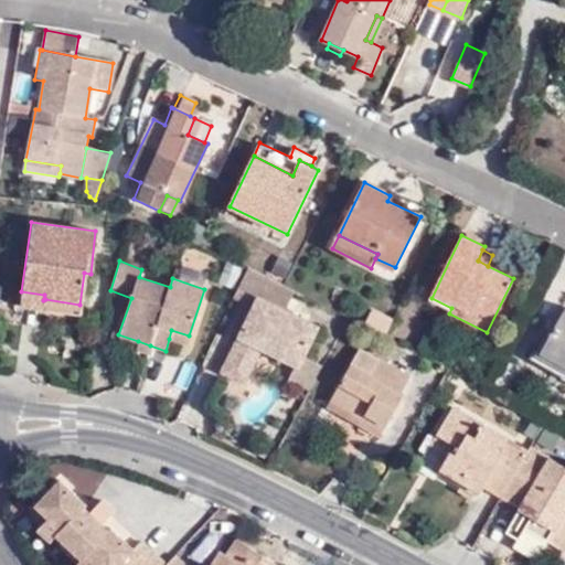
[(234,289),(240,269),(225,264),(219,284),(234,289)]
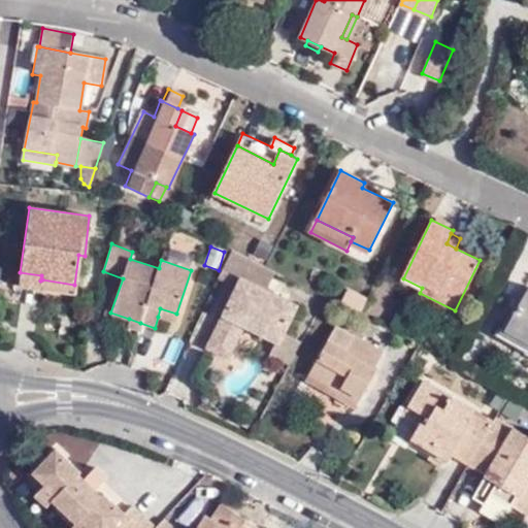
[(236,299),(231,297),(208,349),(226,356),(234,338),(236,339),(242,326),(275,341),(268,356),(288,365),(299,341),(281,333),(294,306),(263,292),(272,273),(229,253),(217,279),(235,289),(238,282),(243,284),(236,299)]
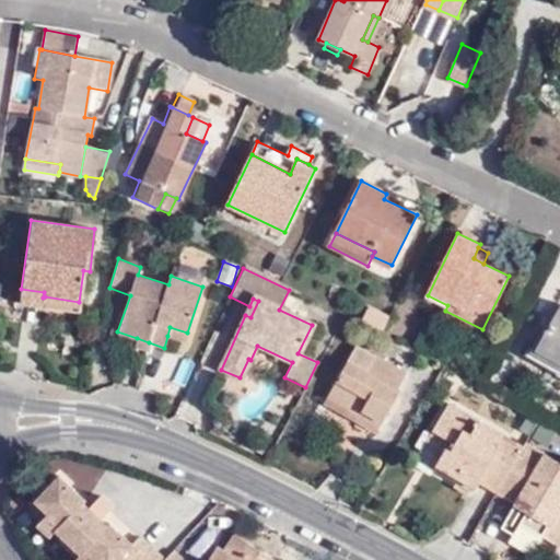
[(44,292),(21,289),(20,304),(45,308),(44,306),(45,296),(43,298),(44,292)]
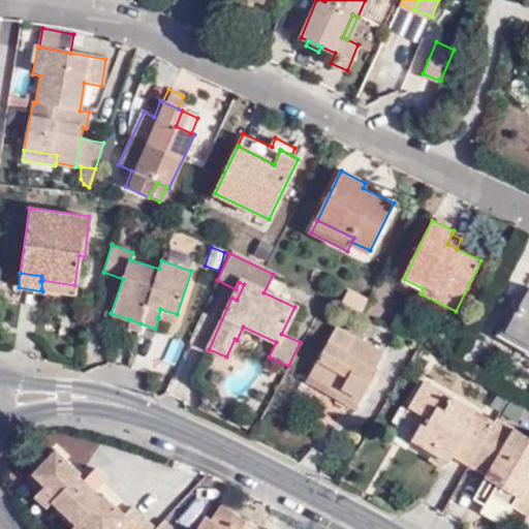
[(42,280),(41,289),(74,293),(74,285),(42,280)]
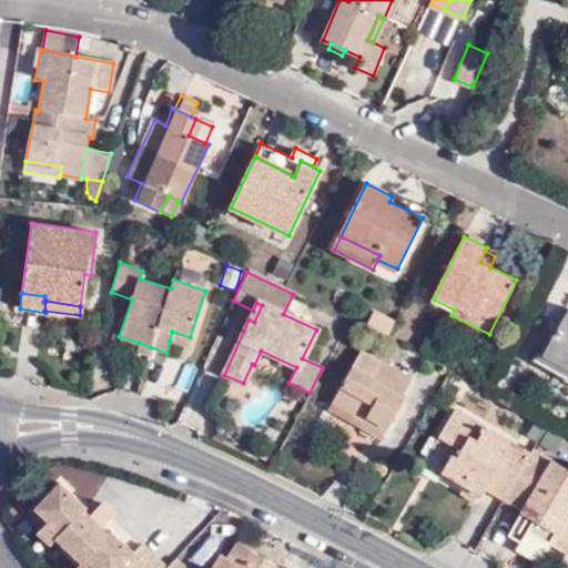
[(253,311),(249,320),(254,322),(262,305),(256,303),(253,311)]
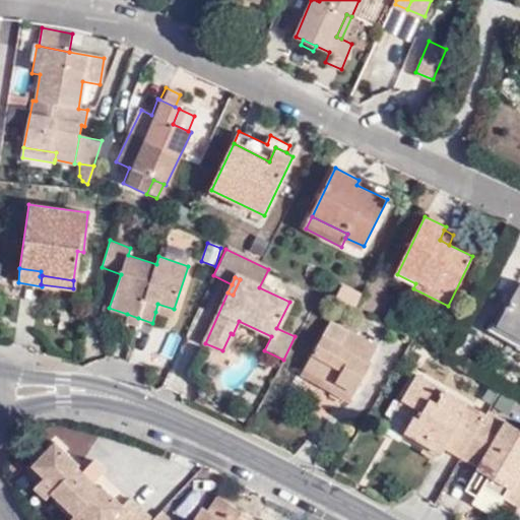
[(519,282),(498,326),(519,338),(519,282)]
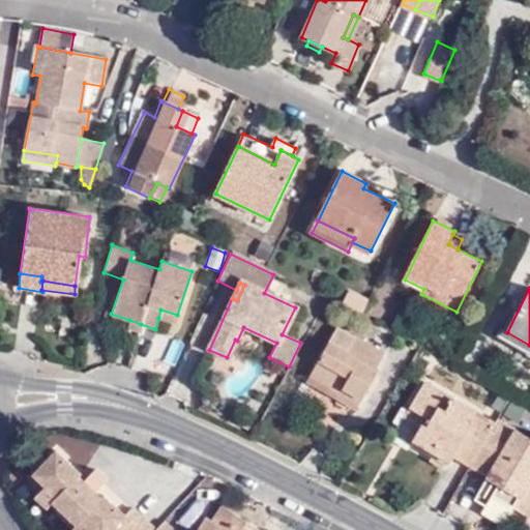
[(361,316),(367,302),(348,293),(342,306),(361,316)]
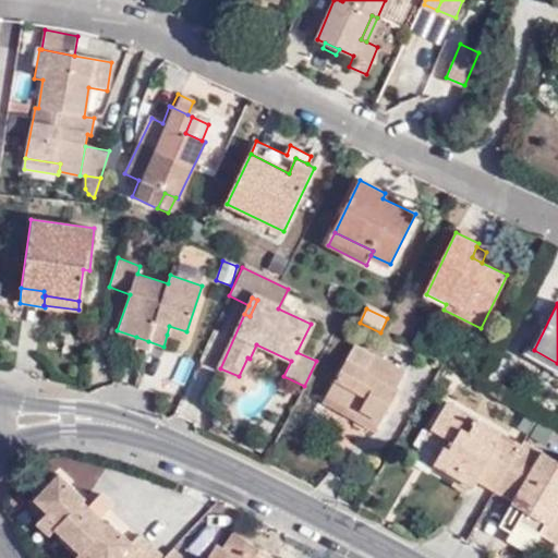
[(184,340),(186,331),(169,326),(167,335),(184,340)]
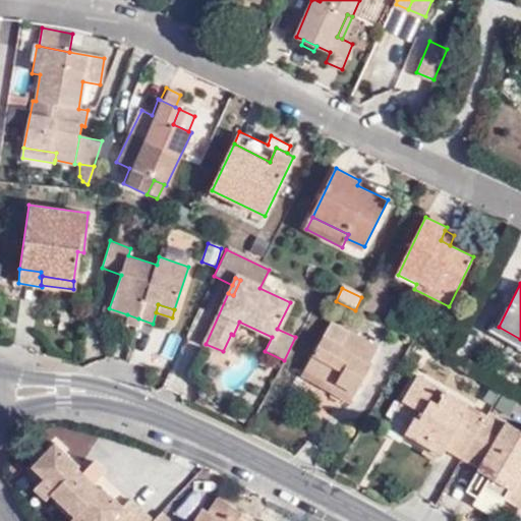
[(138,319),(127,314),(125,322),(136,326),(138,319)]
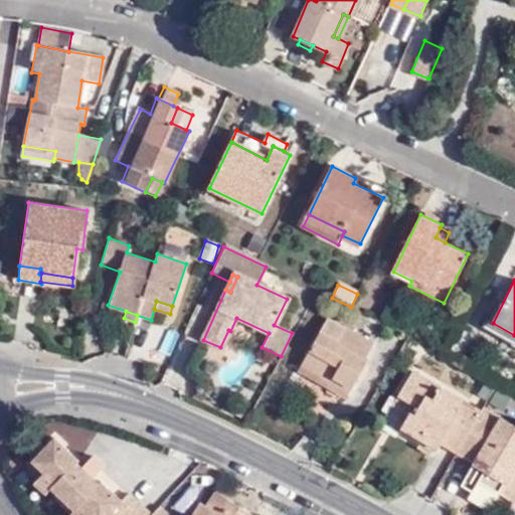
[(333,376),(350,386),(357,375),(362,365),(366,358),(365,357),(372,343),(327,317),(300,365),(330,382),(333,376)]
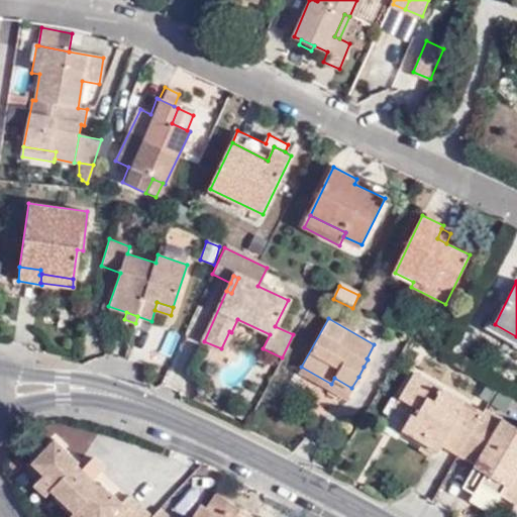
[(346,397),(351,388),(334,378),(331,384),(301,367),(299,371),(346,397)]
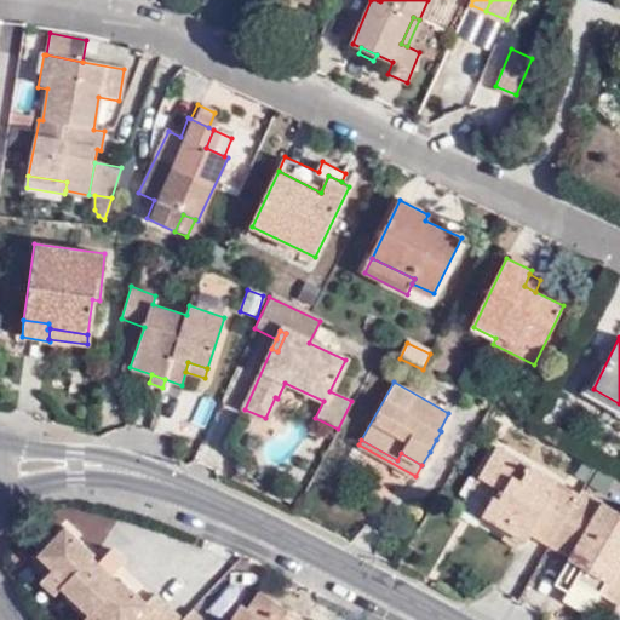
[(436,440),(430,452),(436,455),(442,443),(436,440)]
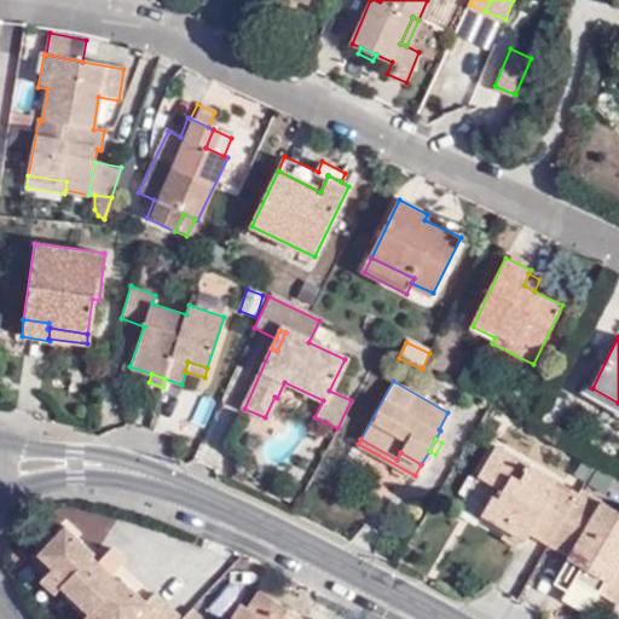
[(549,543),(577,493),(495,446),(474,482),(487,491),(472,515),(521,544),(528,531),(549,543)]
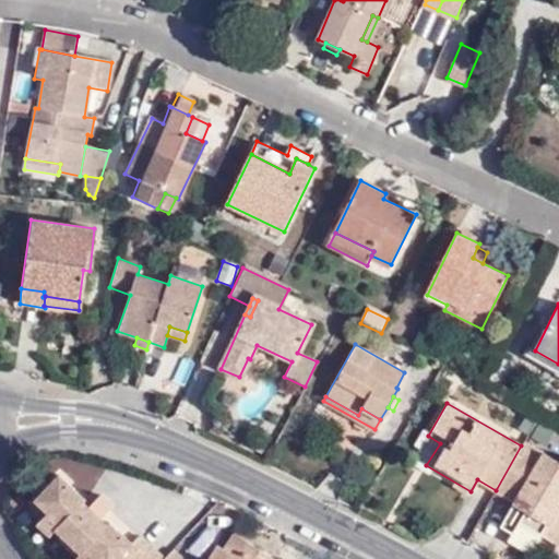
[(440,443),(428,436),(415,459),(426,465),(440,443)]
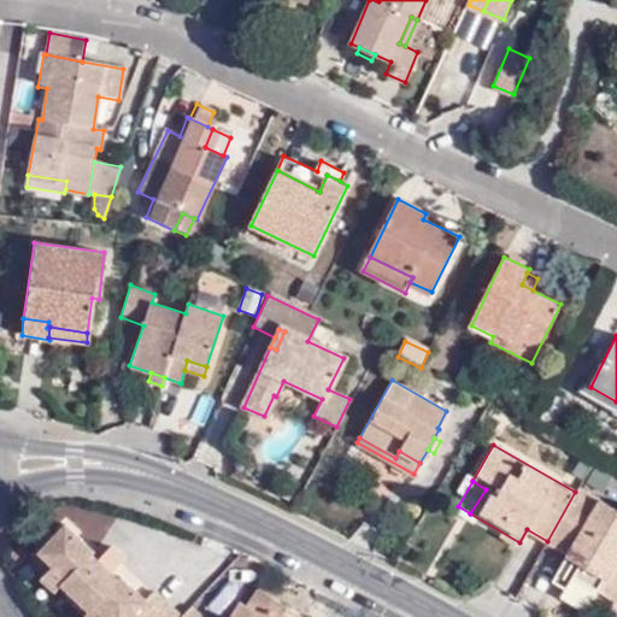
[(562,597),(587,611),(599,591),(616,600),(616,507),(616,509),(579,487),(575,492),(547,541),(568,553),(569,554),(573,548),(585,556),(581,562),(562,597)]
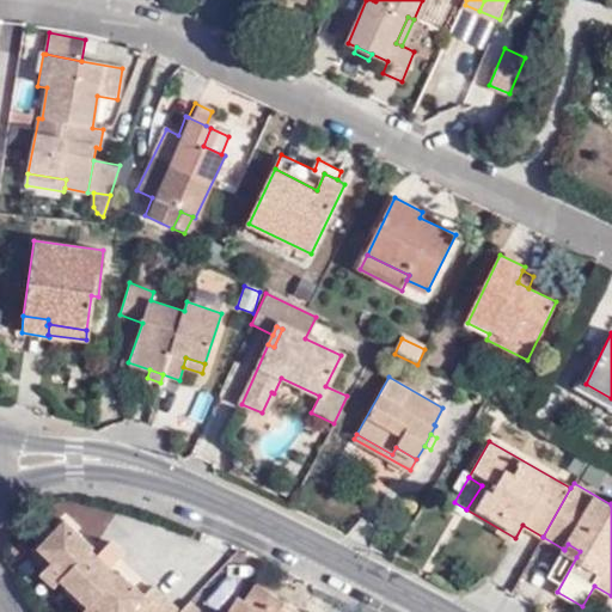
[(176,611),(178,611),(152,587),(145,595),(120,571),(118,574),(112,581),(85,555),(91,549),(93,546),(66,519),(40,546),(54,560),(66,571),(62,579),(89,603),(95,598),(109,611),(176,611)]
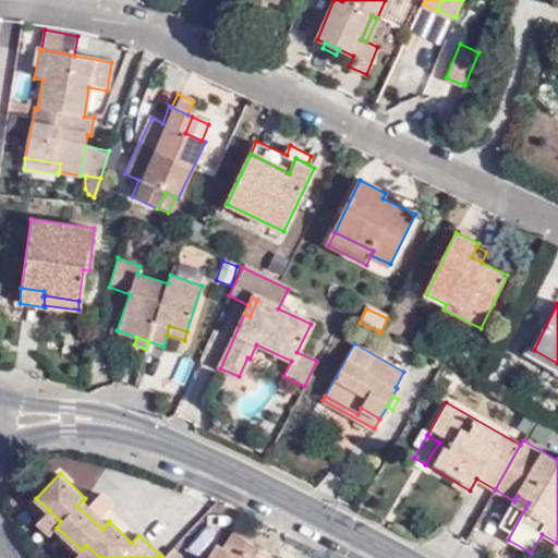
[(500,525),(506,529),(520,504),(525,508),(529,502),(518,496),(514,501),(513,500),(500,525)]
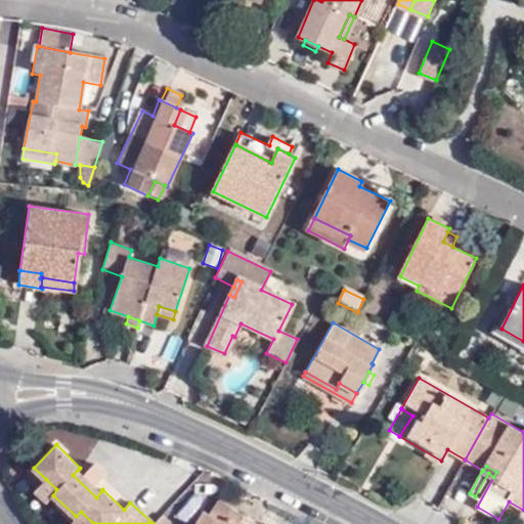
[(96,497),(101,491),(78,470),(73,475),(96,497)]
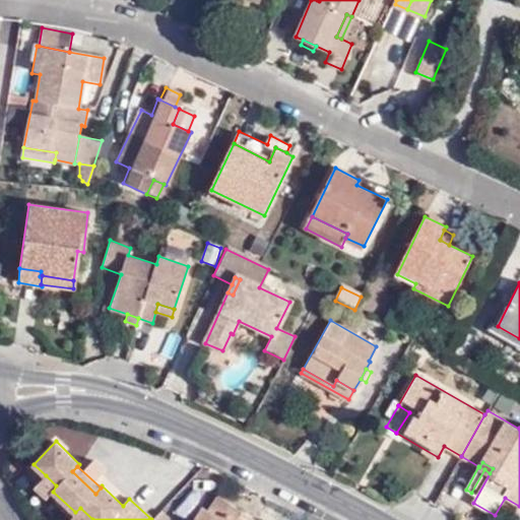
[(56,485),(46,475),(36,486),(47,497),(53,492),(56,485)]
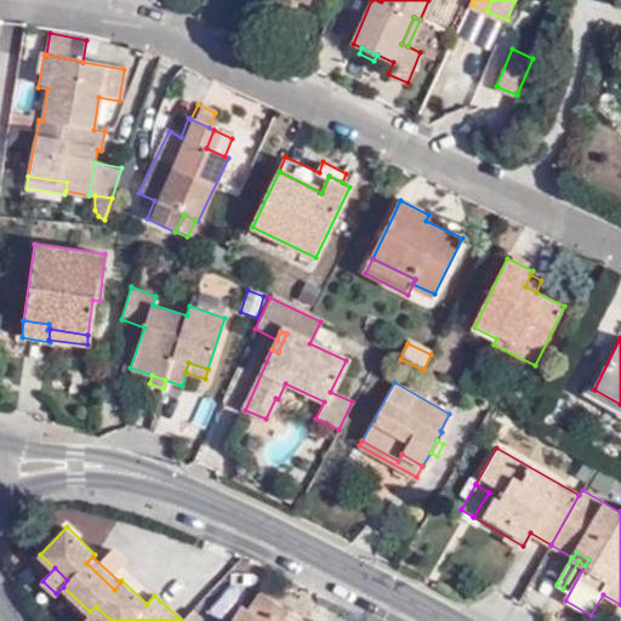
[(288,620),(284,617),(289,610),(260,592),(246,610),(241,607),(232,620),(288,620)]
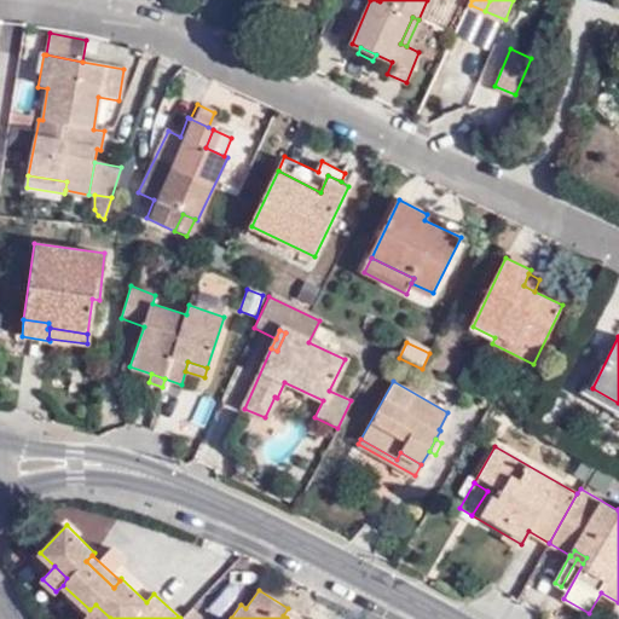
[(86,618),(110,618),(96,605),(90,609),(84,617),(86,618)]
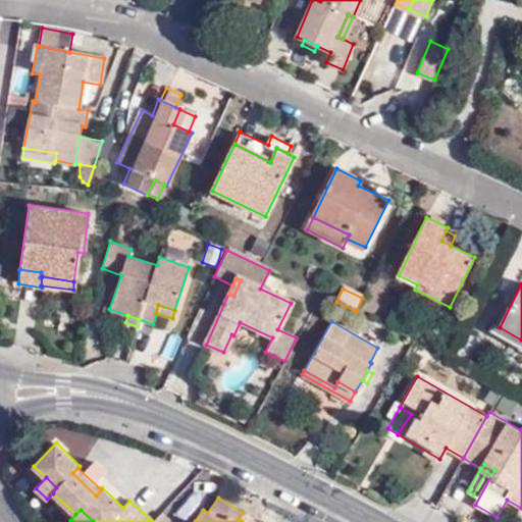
[(170,521),(160,512),(152,521),(150,521),(170,521)]
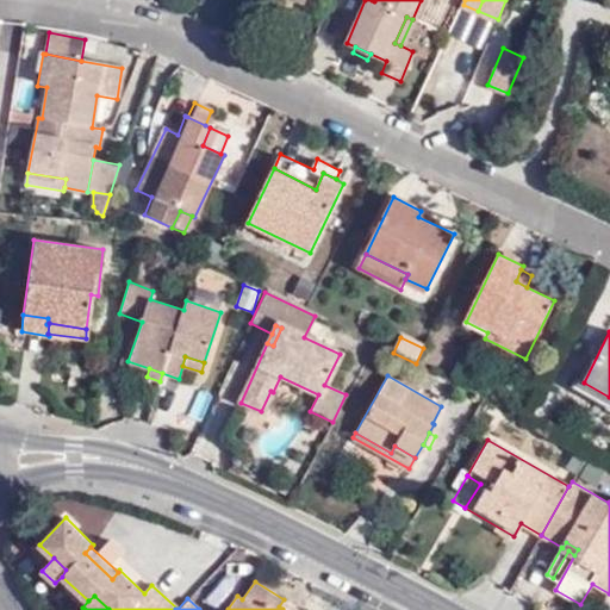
[(291,609),(294,605),(284,599),(279,607),(282,609),(291,609)]
